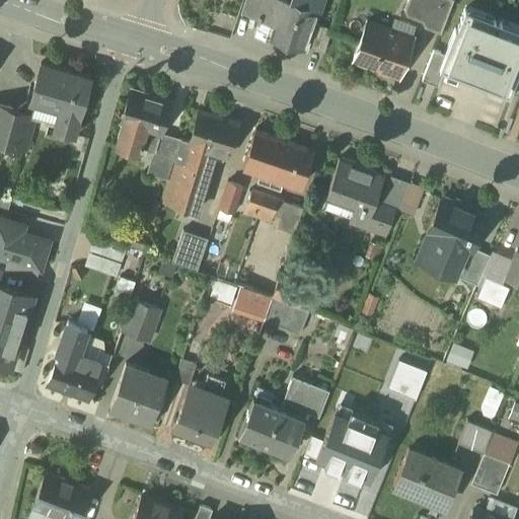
[(248,0),(244,13),(257,17),(257,19),(260,19),(266,21),(262,31),(269,34),(268,38),(304,49),(306,45),(313,22),(318,7),(315,7),(317,0),(248,0)]
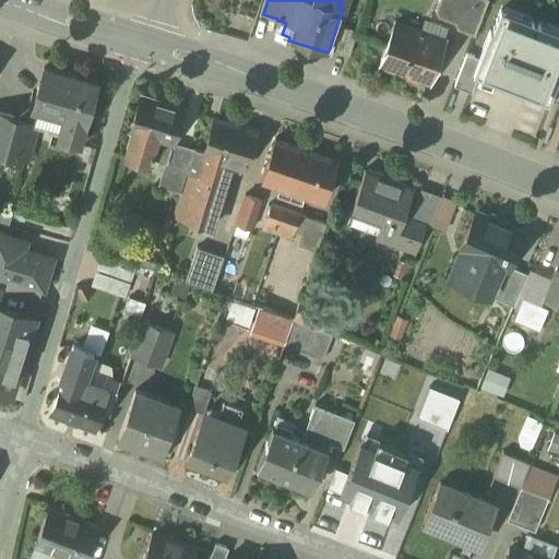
[(467,0),(439,0),(436,11),(438,16),(454,23),(458,28),(467,0)]
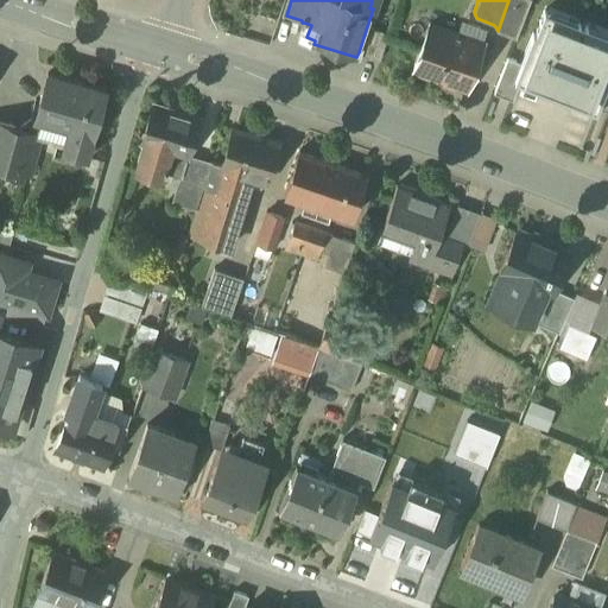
[(508,0),(498,31),(517,38),(530,0),(508,0)]
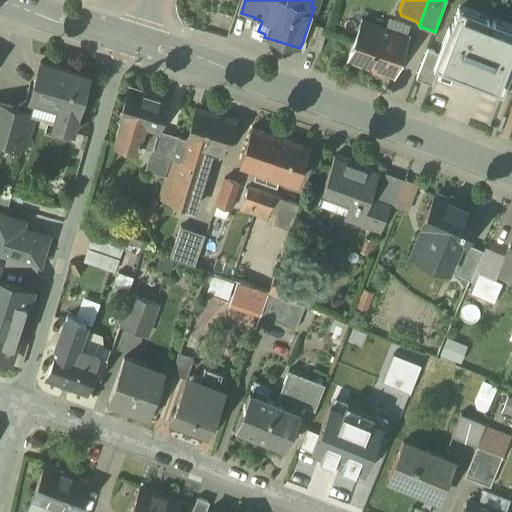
[(511,38),(455,17),(450,29),(448,28),(433,68),(462,79),(466,70),(476,74),(473,83),(502,94),(511,68),(511,38)]
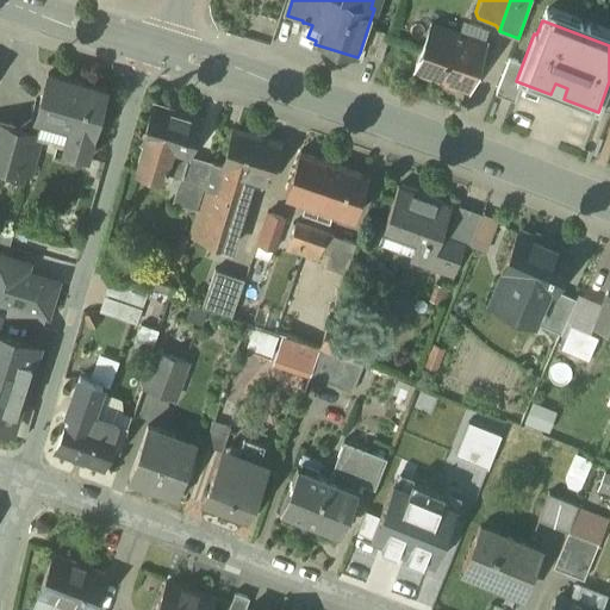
[(390,33),(368,26),(360,53),(381,61),(390,33)]
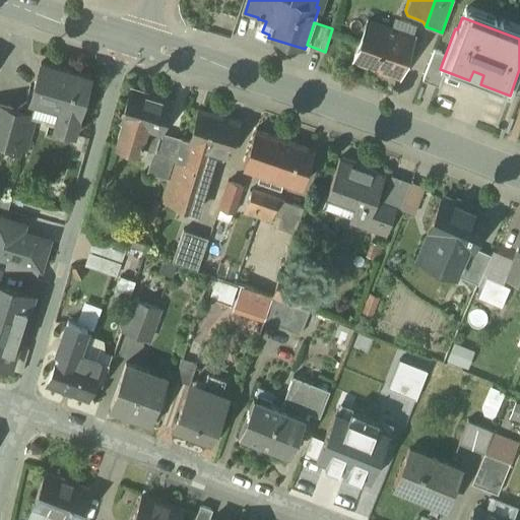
[(414,38),(372,22),(367,38),(360,41),(353,59),(375,66),(376,69),(387,73),(390,72),(400,76),(414,38)]
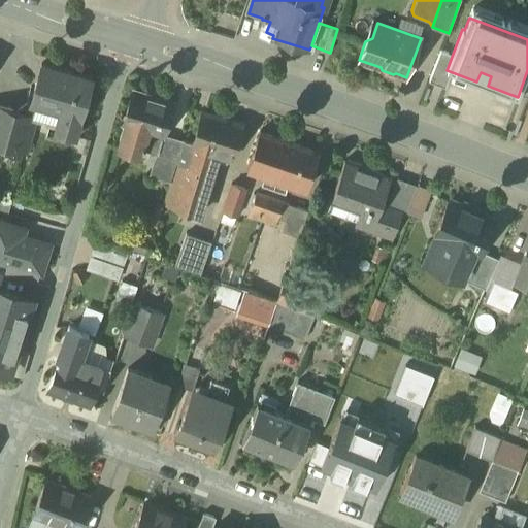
[(92,78),(42,64),(31,102),(37,104),(34,116),(35,116),(59,123),(57,131),(75,136),(92,78)]
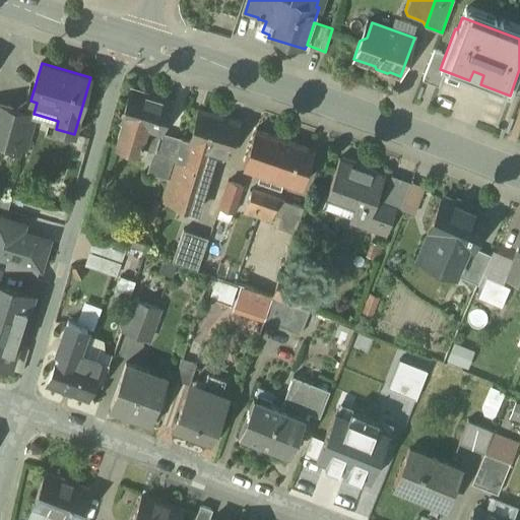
[(171,102),(132,89),(122,121),(124,121),(116,146),(138,153),(141,144),(142,145),(144,143),(155,147),(160,132),(171,102)]
